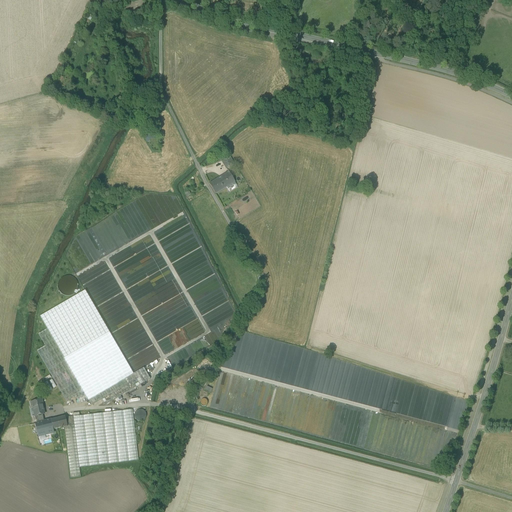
[(154,12),(143,8),(142,12),(152,16),(154,12)]
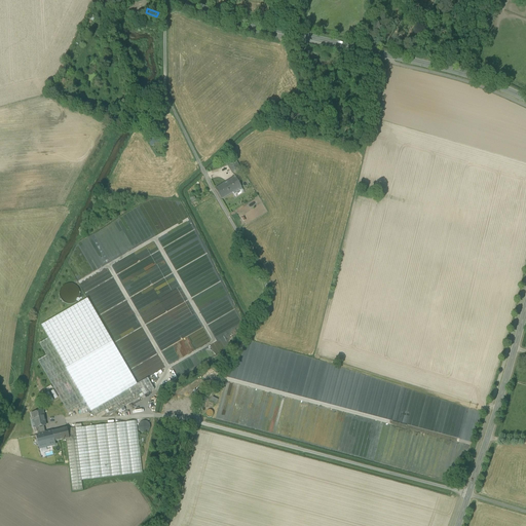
[(229,166),(233,173),(238,170),(235,162),(229,166)]
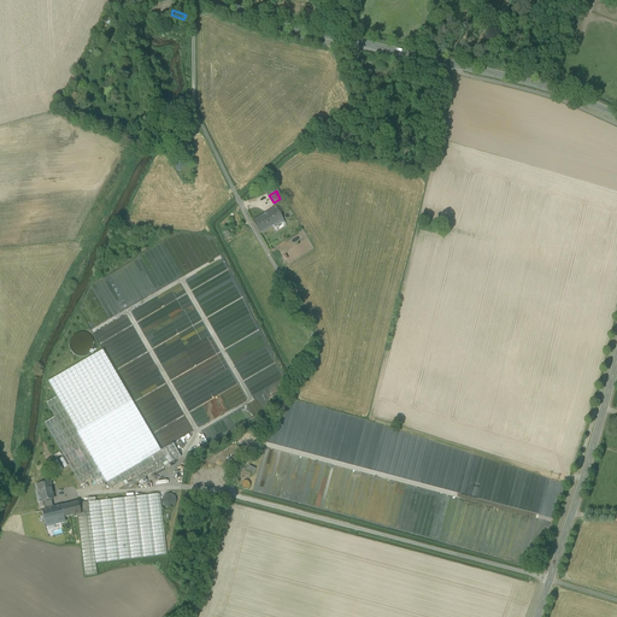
[(276,207),(263,216),(253,222),(260,234),(269,228),(272,225),(282,219),(276,207)]
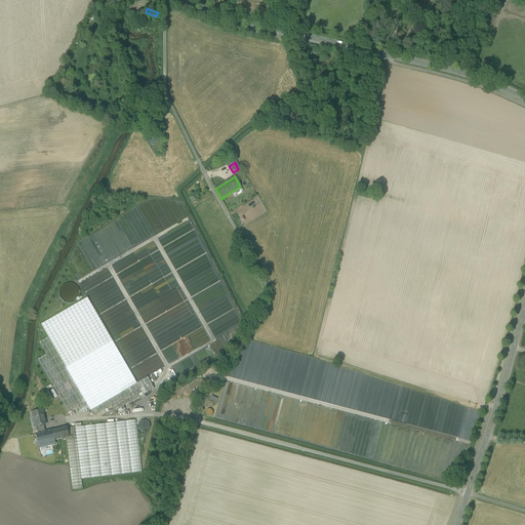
[(240,187),(232,192),(235,197),(244,192),(240,187)]
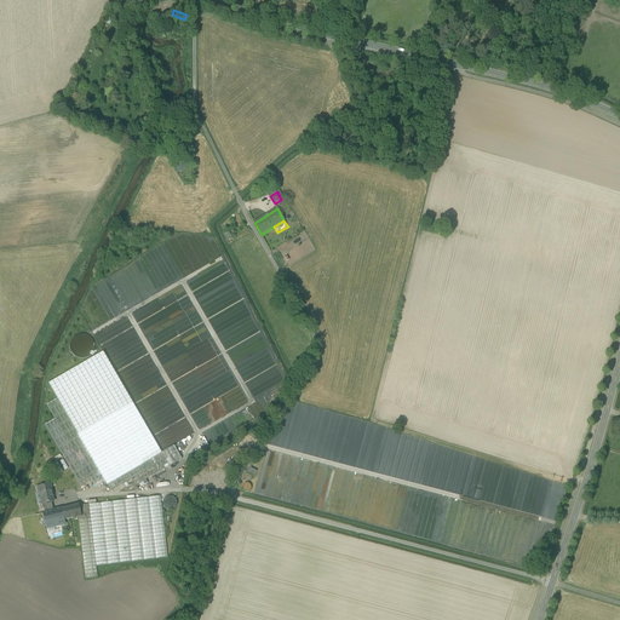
[(86,334),(80,334),(76,336),(73,339),(70,344),(70,349),(72,352),(74,356),(79,357),(84,359),(89,356),(92,352),(95,349),(95,344),(92,340),(90,337),(86,334)]
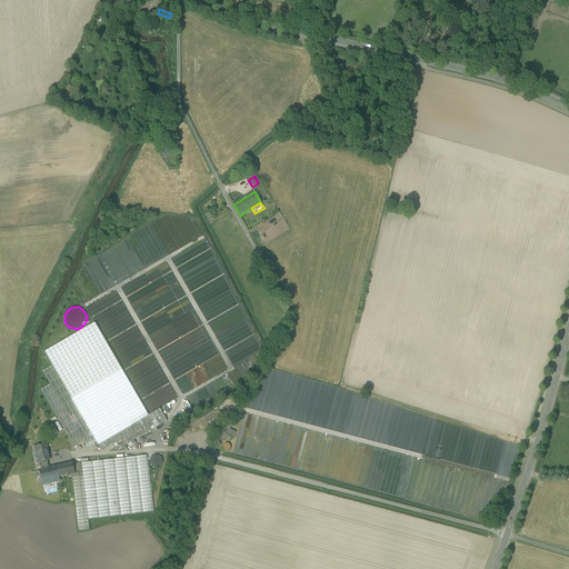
[(97,443),(101,451),(113,445),(117,450),(128,443),(135,440),(167,421),(159,409),(148,416),(96,326),(95,323),(45,352),(52,366),(92,436),(97,443)]
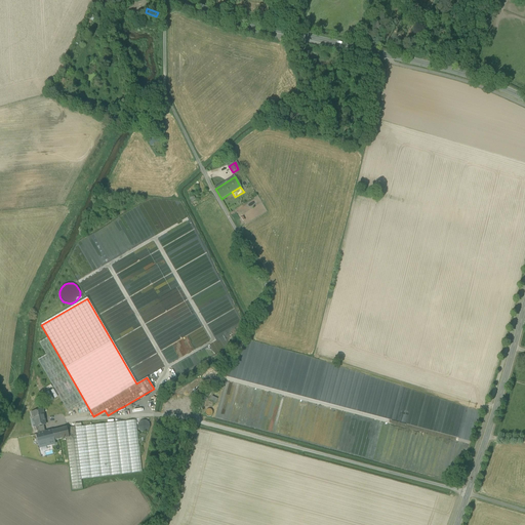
[(85,402),(48,337),(39,342),(46,355),(38,360),(68,412),(77,407),(85,402)]
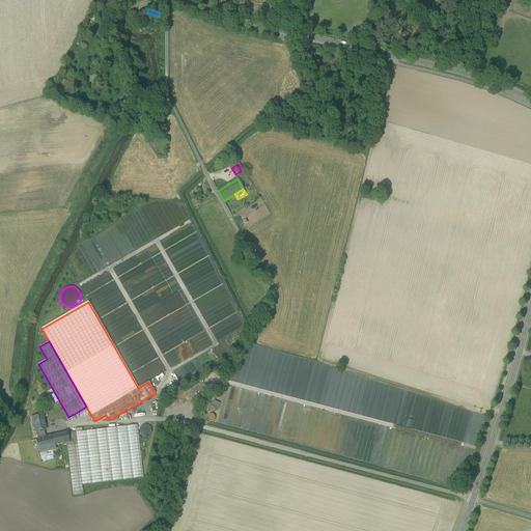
[(86,407),(78,412),(82,419),(90,414),(86,407)]
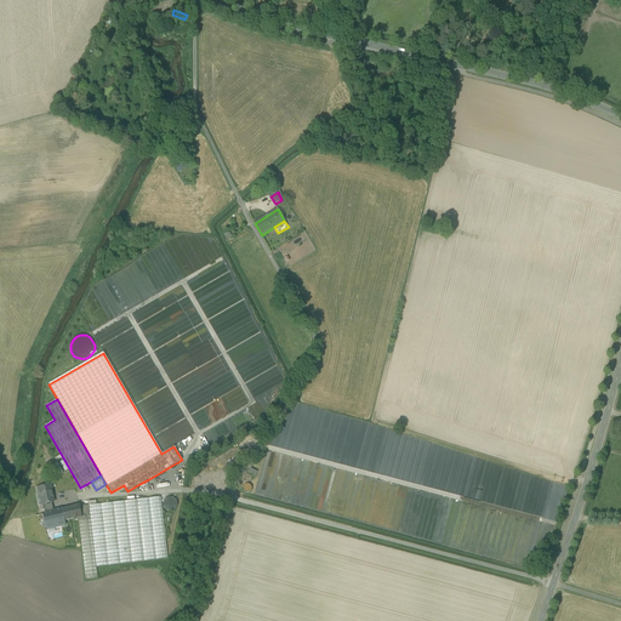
[(44,505),(45,507),(52,505),(51,503),(53,502),(52,495),(51,485),(38,489),(39,495),(40,494),(43,505),(44,505)]
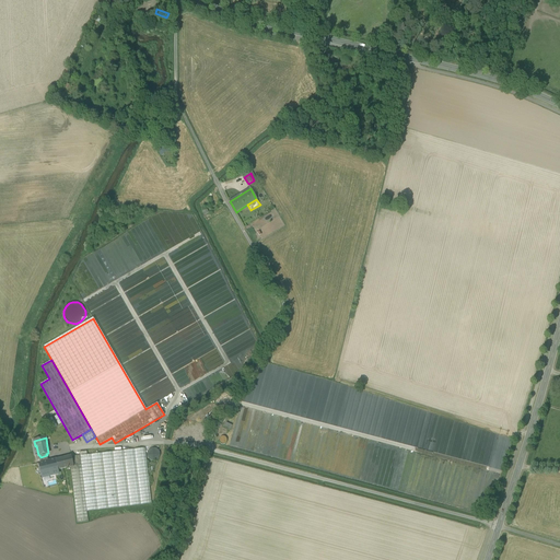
[(70,467),(77,523),(88,522),(86,512),(151,504),(144,448),(72,457),(73,466),(70,467)]
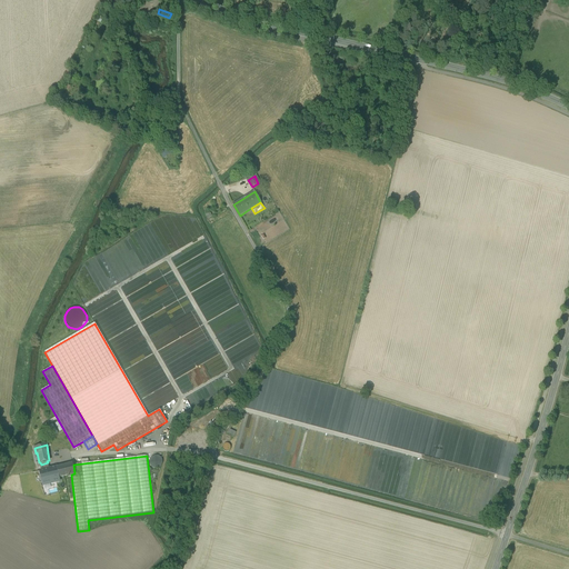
[(150,460),(149,462),(150,466),(152,467),(155,468),(157,469),(159,468),(161,466),(162,463),(162,461),(162,459),(160,457),(158,456),(156,456),(152,456),(151,458),(150,460)]
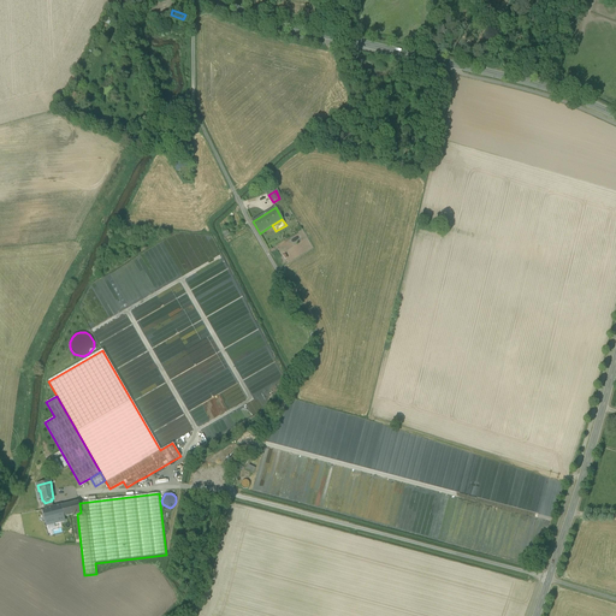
[(78,501),(61,505),(64,517),(72,515),(76,514),(77,514),(81,513),(80,503),(78,501)]
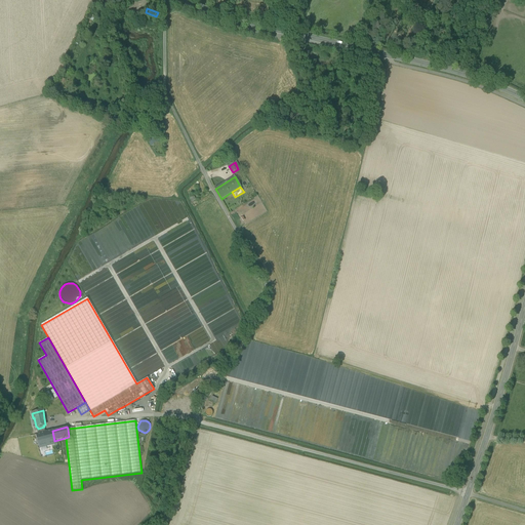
[(46,446),(55,444),(54,441),(52,431),(45,432),(39,434),(36,434),(39,444),(39,448),(41,448),(46,446)]
